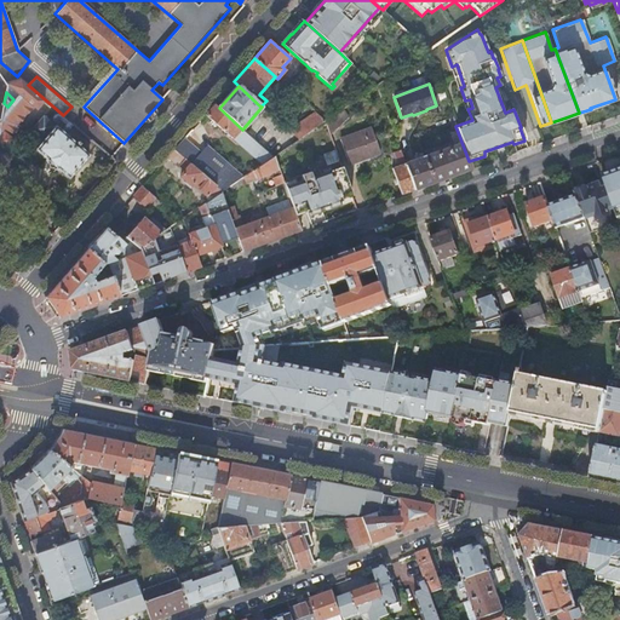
[(3,108),(0,120),(0,122),(0,144),(1,145),(5,148),(11,139),(10,139),(21,126),(18,124),(34,107),(22,97),(9,113),(3,108)]
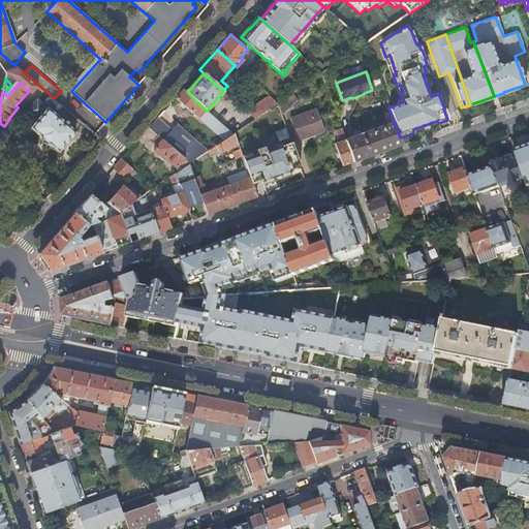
[(187,92),(182,89),(176,96),(223,141),(232,134),(227,129),(207,111),(187,92)]
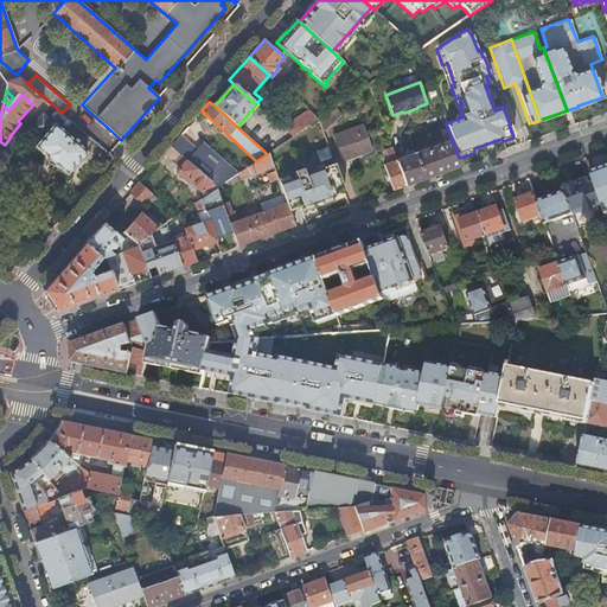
[(340,114),(337,107),(319,119),(324,132),(340,114)]
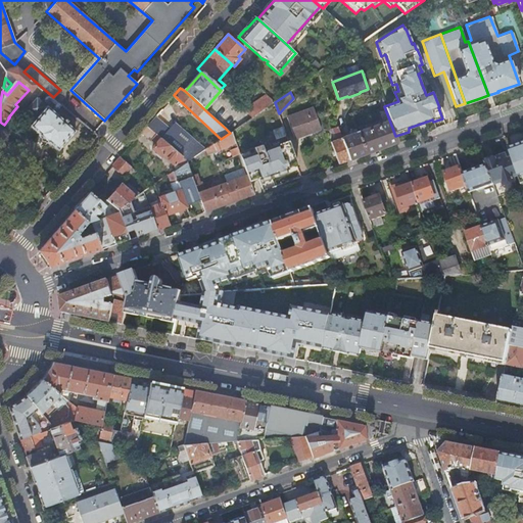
[(48,143),(49,142),(57,150),(75,131),(37,97),(25,110),(35,119),(30,126),(39,134),(39,135),(43,139),(48,143)]
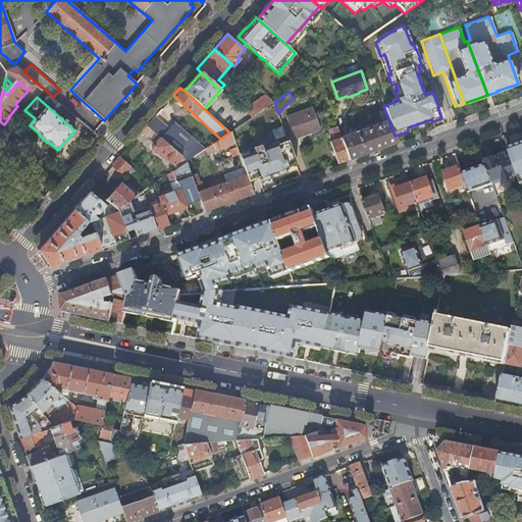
[(251,117),(274,102),(268,97),(246,113),(251,117)]
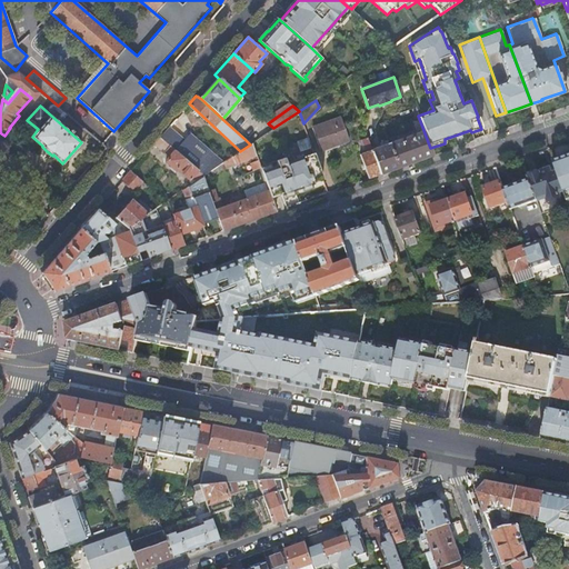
[(312,128),(320,150),(348,140),(340,118),(312,128)]
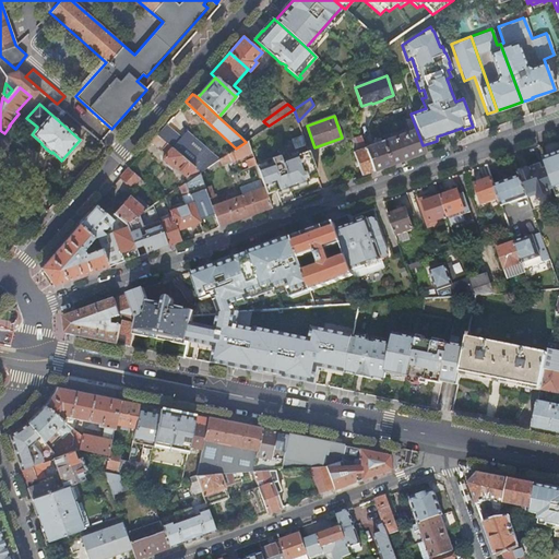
[(246,142),(269,126),(263,121),(240,137),(246,142)]
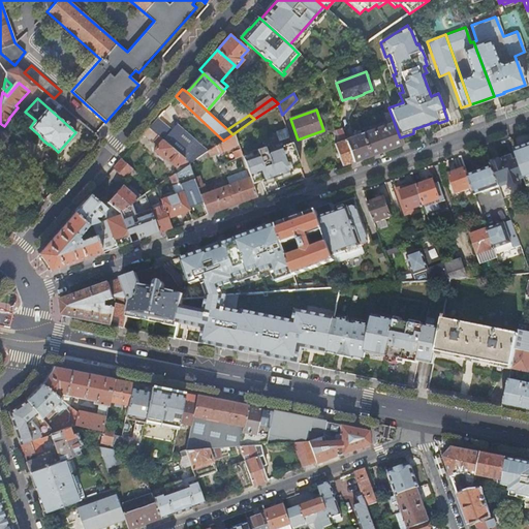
[(172,129),(158,116),(158,117),(149,127),(159,136),(189,163),(195,159),(207,152),(209,150),(178,123),(172,129)]
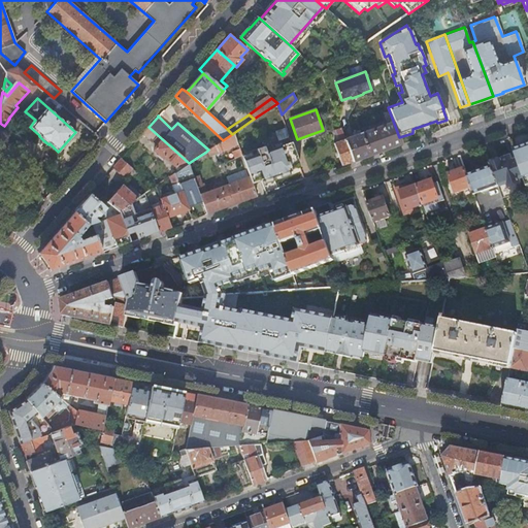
[(399,137),(393,121),(385,124),(384,121),(368,127),(369,129),(361,132),(360,130),(353,132),(354,135),(344,138),(353,161),(401,143),(399,137)]
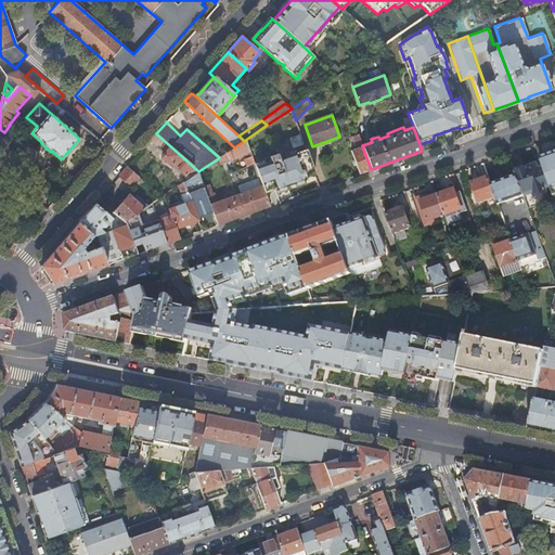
[(167,143),(156,133),(151,139),(162,149),(167,143)]
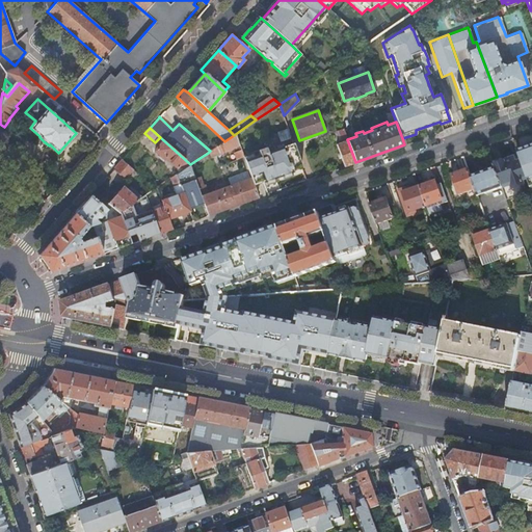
[(347,139),(343,129),(338,131),(341,139),(338,140),(339,143),(336,144),(344,166),(355,162),(347,139)]
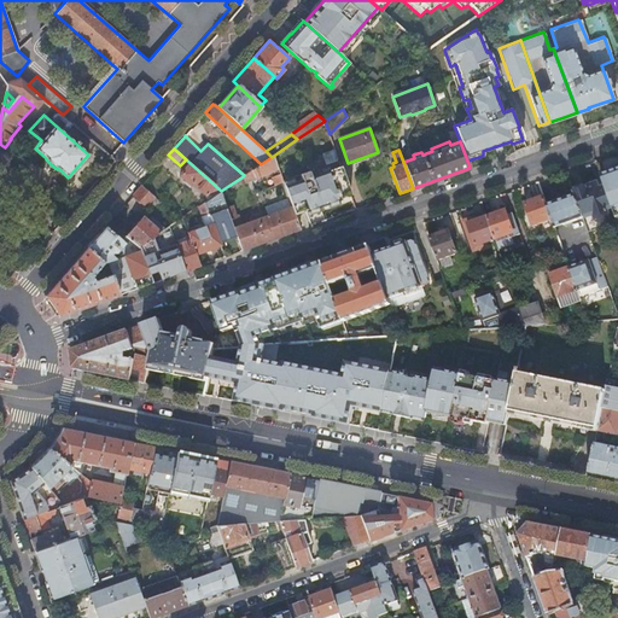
[(272,157),(261,164),(258,165),(252,170),(244,175),(242,178),(228,186),(234,193),(244,185),(277,169),(272,157)]
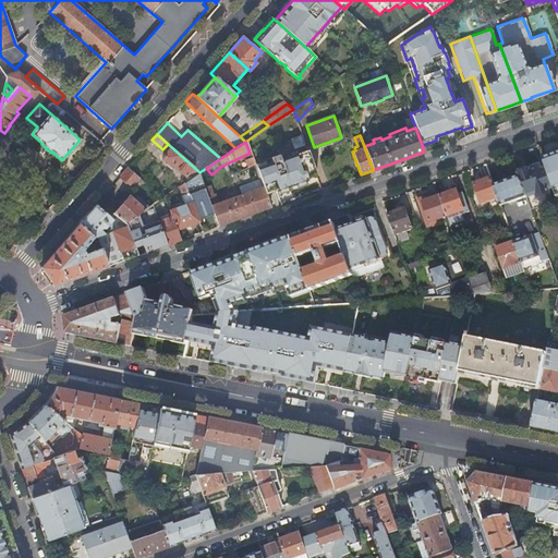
[(199,172),(168,144),(162,149),(162,150),(166,154),(164,158),(172,166),(173,165),(186,177),(190,173),(193,177),(199,172)]
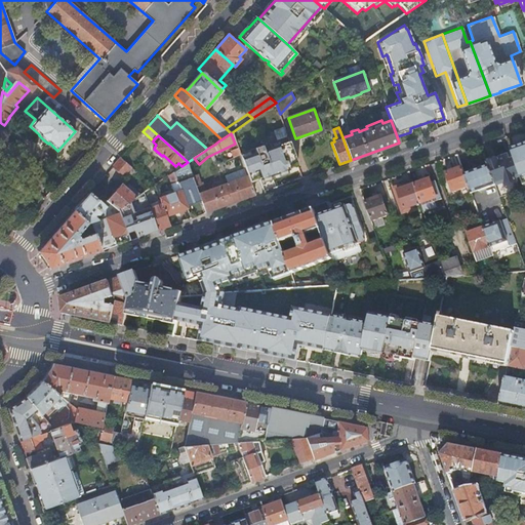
[(297,164),(289,140),(263,150),(260,146),(238,154),(247,176),(249,182),(258,178),(259,179),(288,169),(288,168),(297,164)]
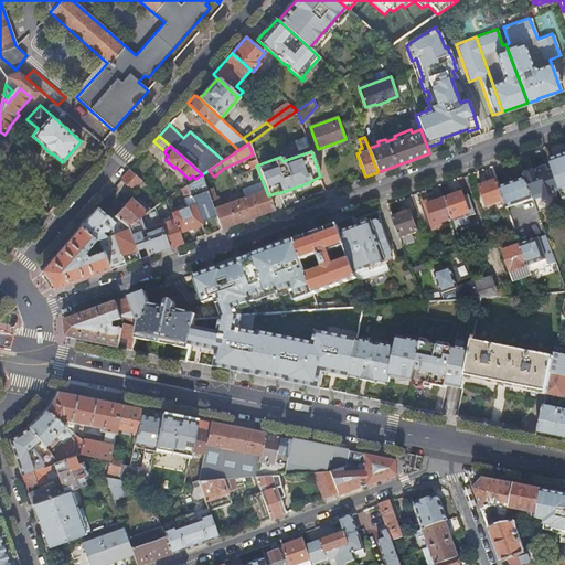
[(564,153),(548,160),(552,171),(558,190),(561,194),(564,192),(564,153)]
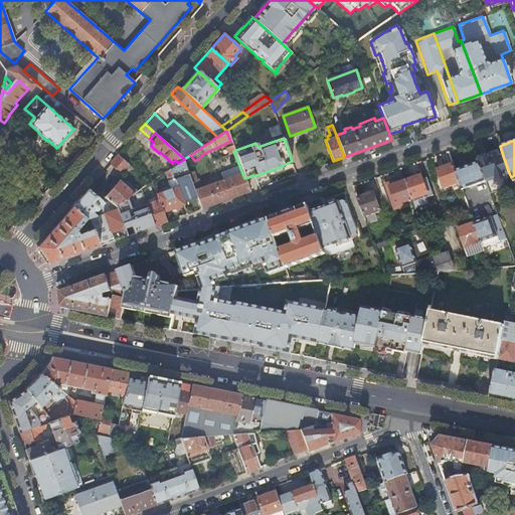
[(509,173),(503,156),(499,158),(497,152),(487,156),(486,155),(480,157),(480,159),(478,159),(479,161),(486,181),(490,193),(509,186),(509,185),(506,175),(509,173)]
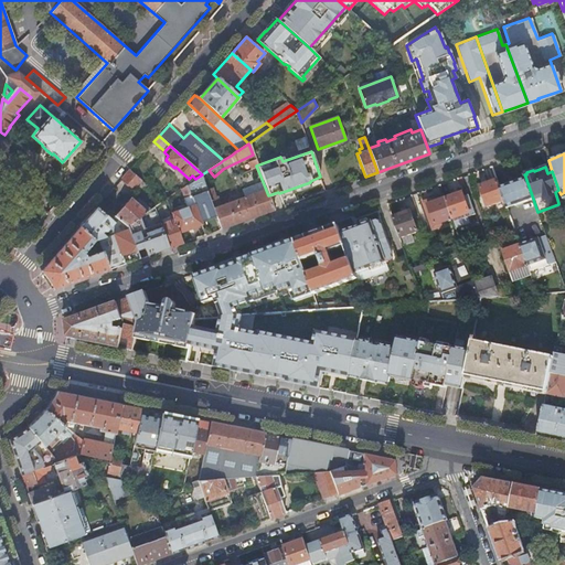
[(142,180),(130,169),(121,178),(134,189),(142,180)]
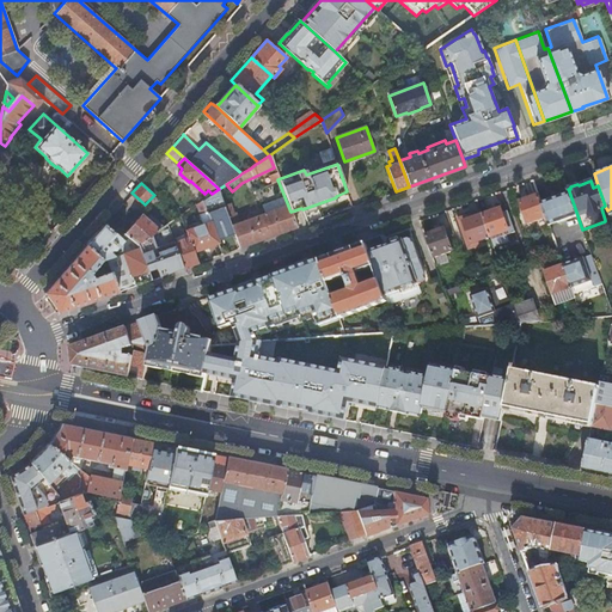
[(261,207),(268,204),(262,188),(255,190),(261,207)]
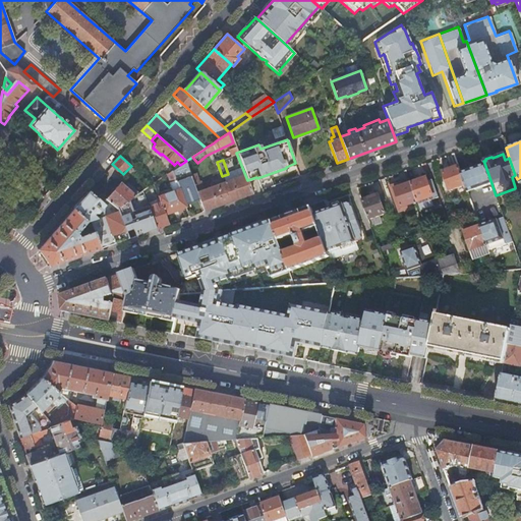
[(191,175),(186,161),(180,165),(167,174),(170,182),(169,182),(172,191),(158,196),(160,203),(149,207),(155,224),(157,228),(169,224),(165,215),(185,207),(184,205),(199,199),(193,183),(192,179),(191,175)]
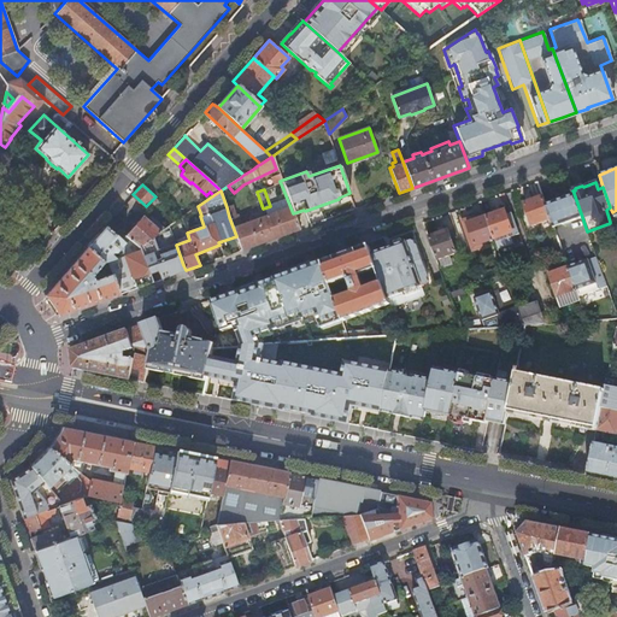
[(582,217),(574,193),(545,204),(551,218),(553,228),(582,217)]
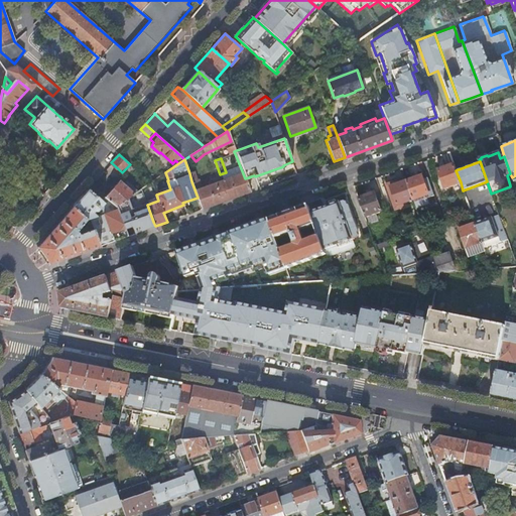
[(456,170),(454,163),(438,169),(444,188),(461,182),(456,170)]
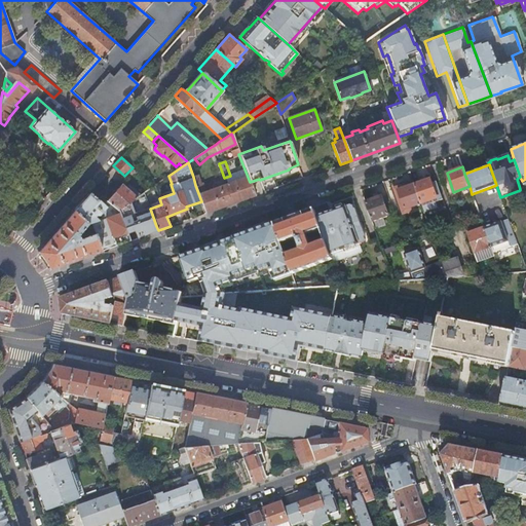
[(205,213),(255,195),(250,182),(248,177),(216,188),(215,185),(212,186),(213,189),(205,191),(203,189),(201,183),(200,184),(197,176),(193,177),(194,181),(195,185),(201,201),(205,213)]
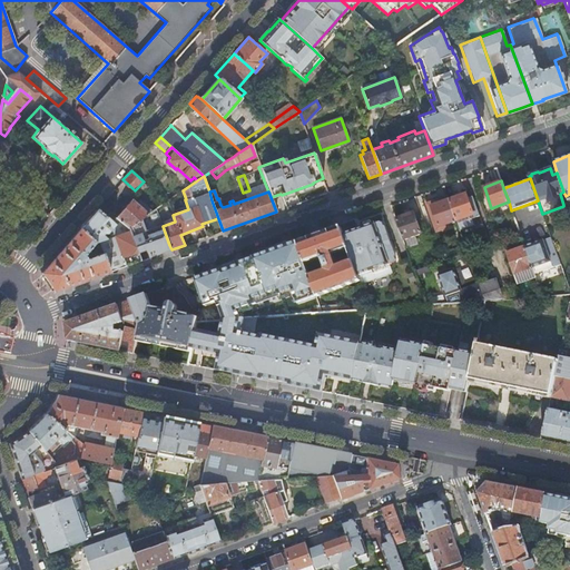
[(449,199),(457,220),(474,215),(467,193),(449,199)]
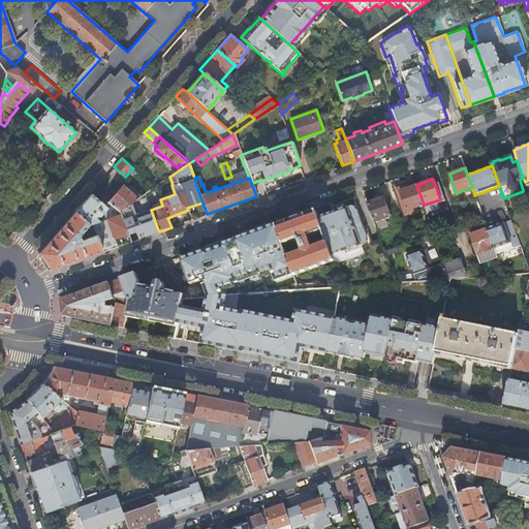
[(119,211),(145,193),(144,191),(141,194),(129,184),(126,187),(123,184),(109,201),(119,211)]
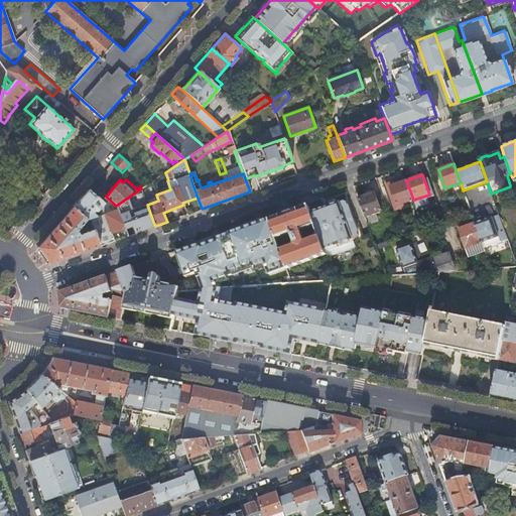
[(405,203),(413,200),(406,180),(387,187),(394,207),(405,203)]
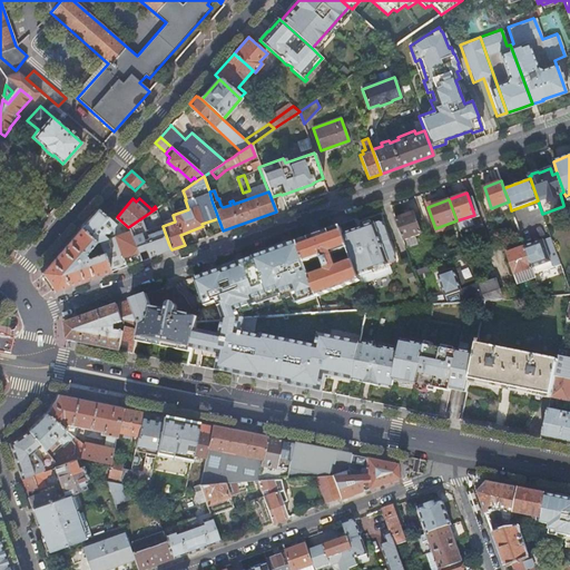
[(97,208),(80,228),(96,243),(99,241),(106,238),(101,235),(104,233),(108,233),(116,225),(97,208)]
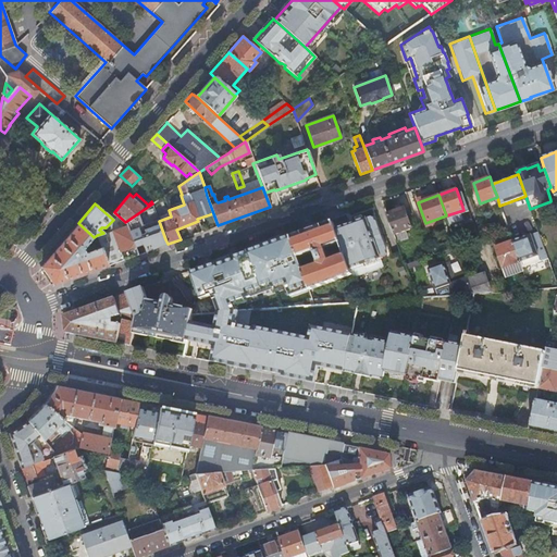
[(155,243),(165,239),(159,221),(152,203),(125,222),(126,225),(135,250),(151,244),(143,220),(147,219),(155,243)]
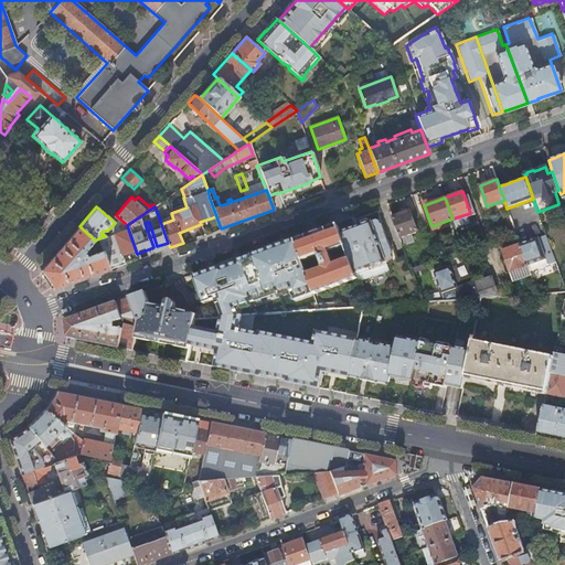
[(393,216),(401,237),(418,232),(411,211),(393,216)]
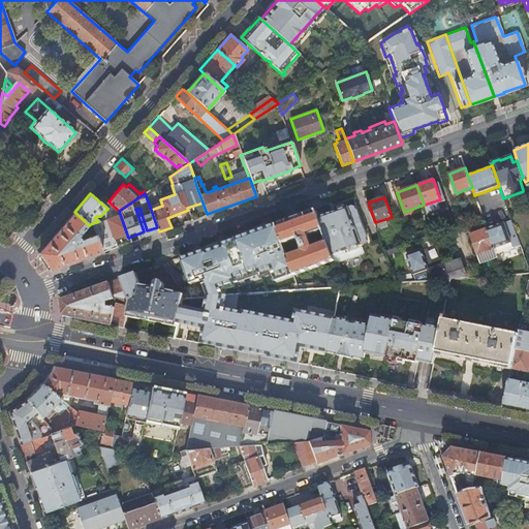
[(120,214),(119,211),(109,201),(107,203),(114,209),(111,212),(107,210),(101,218),(103,220),(105,219),(120,214)]
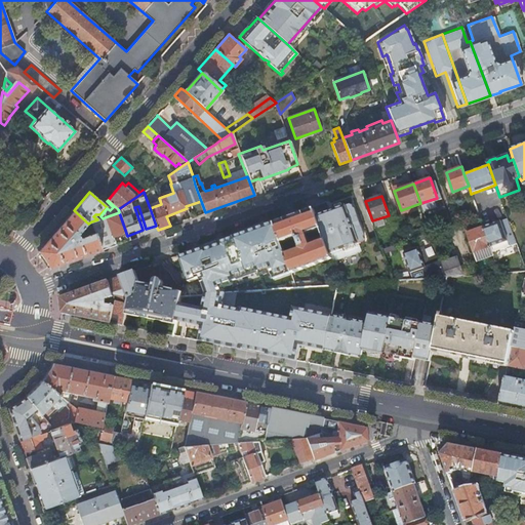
[(330,259),(331,260),(359,251),(357,245),(365,242),(352,203),(316,216),(320,229),(324,240),(330,259)]
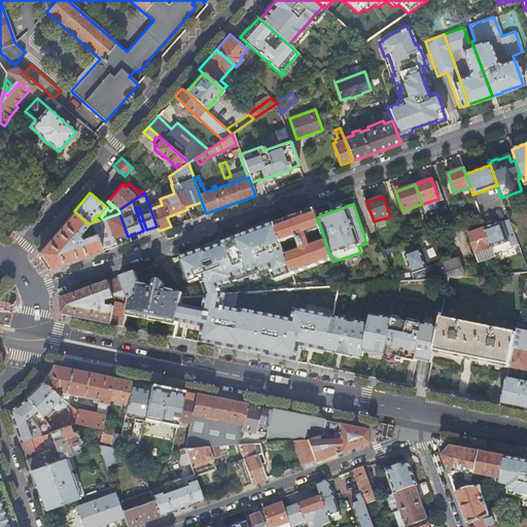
[(321,230),(317,217),(314,210),(275,224),(279,236),(282,243),(296,238),(301,249),(286,254),(292,274),(293,274),(331,260),(325,241),(311,246),(307,235),(321,230)]
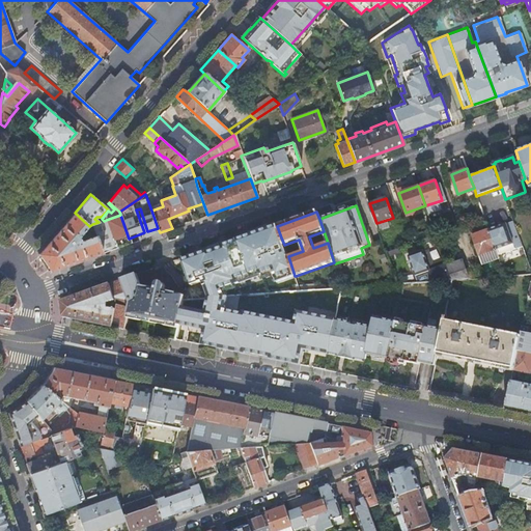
[(50,272),(103,253),(96,235),(80,241),(82,238),(80,235),(89,226),(75,213),(38,254),(40,257),(43,260),(45,262),(46,266),(48,269),(50,272)]
